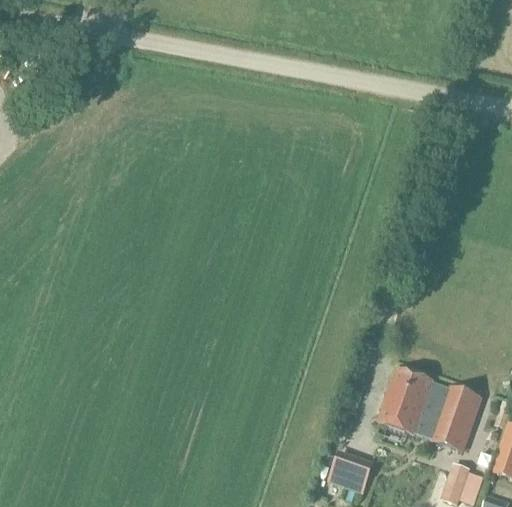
[(378,421),(461,450),(480,398),(397,369),(378,421)]
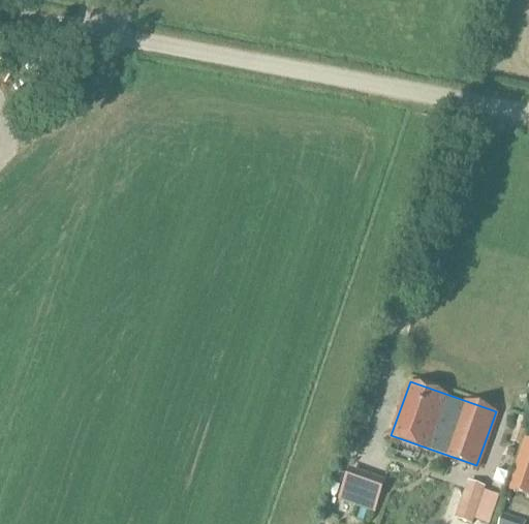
[(519,413),(510,438),(521,441),(528,417),(519,413)]
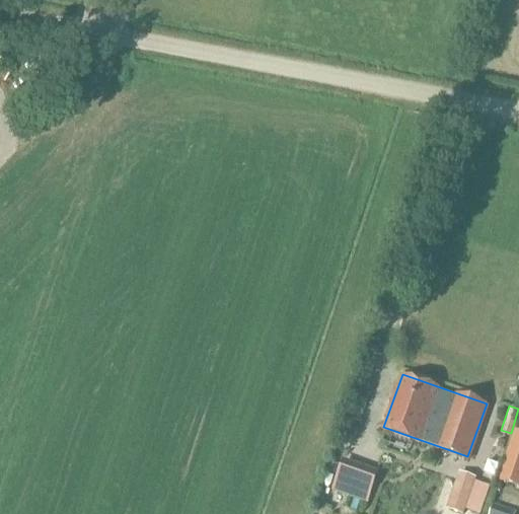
[(518,431),(514,430),(497,476),(518,485),(518,431)]
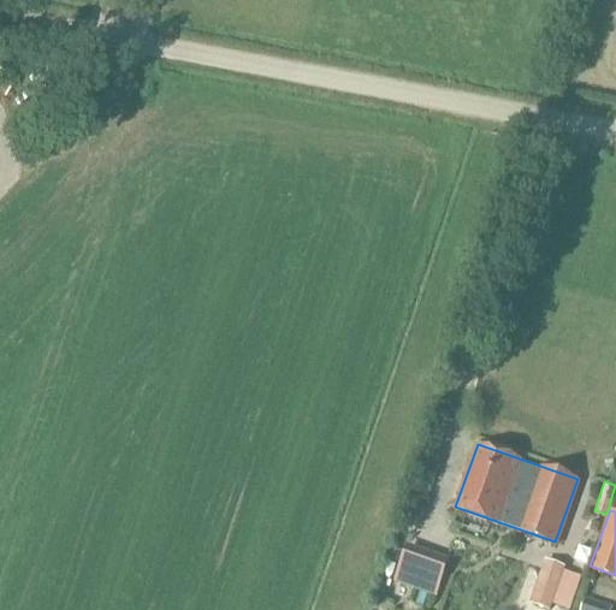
[(407,549),(396,578),(436,591),(445,563),(407,549)]
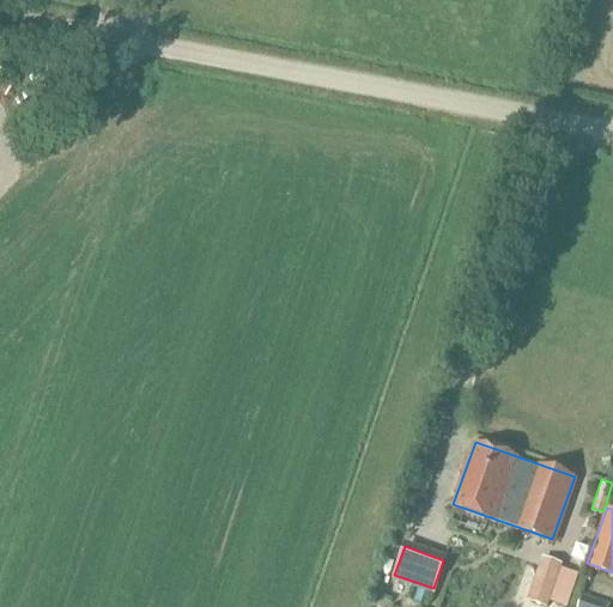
[(541,554),(527,598),(547,605),(562,562),(541,554)]
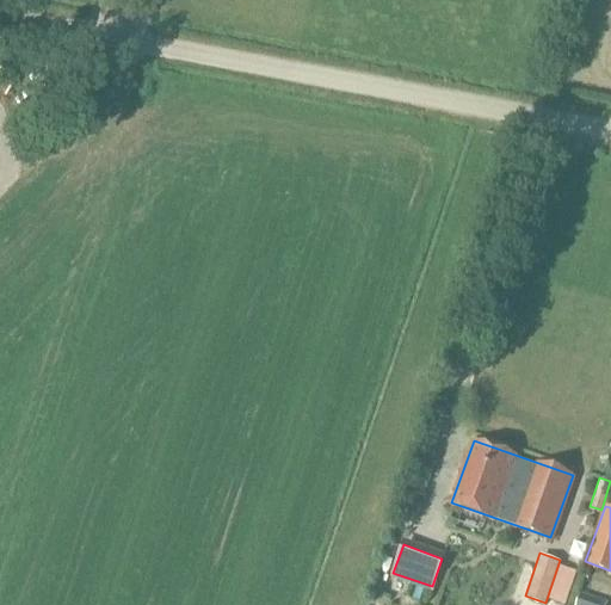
[(604,604),(606,599),(581,591),(575,604),(604,604)]
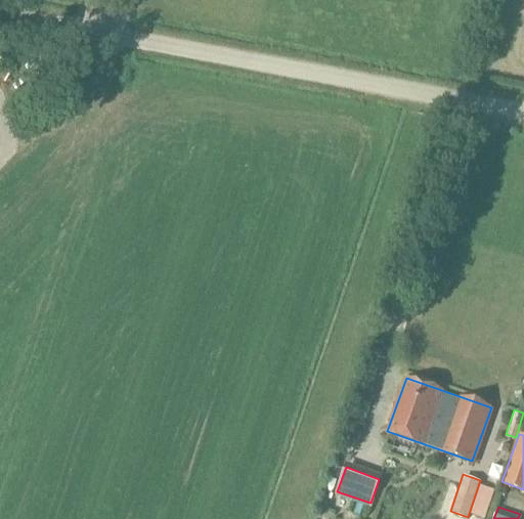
All buildings are outlined.
